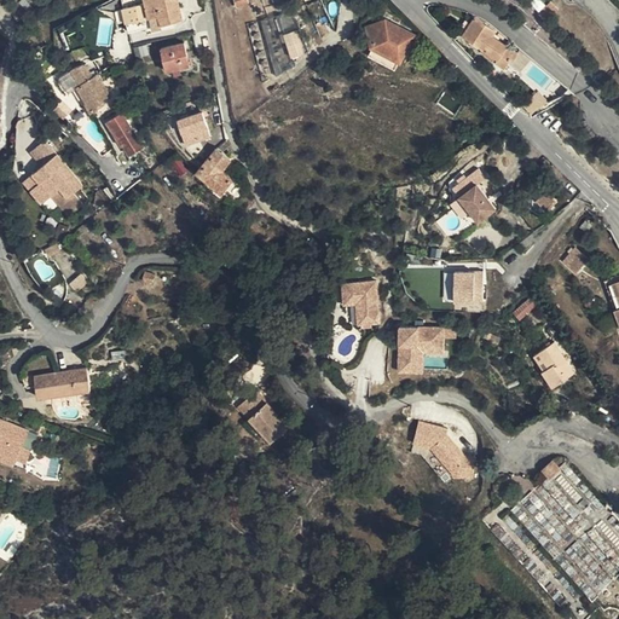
[(158,29),(180,21),(177,4),(183,3),(181,0),(151,0),(145,1),(151,33),(158,29)]
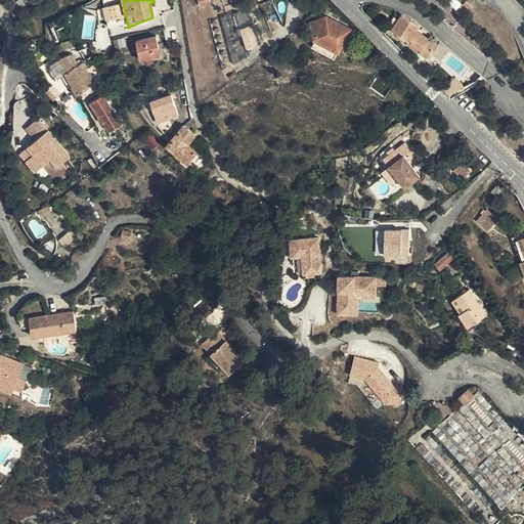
[(208,0),(199,4),(202,11),(212,7),(208,0)]
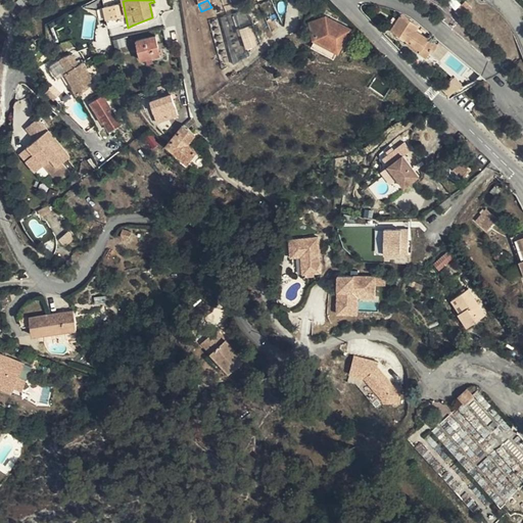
[(102,7),(104,22),(122,19),(120,4),(102,7)]
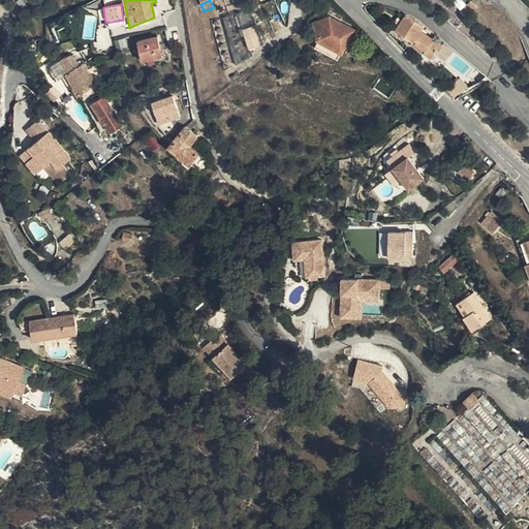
[(156,24),(154,18),(135,25),(129,28),(129,30),(147,26),(156,24)]
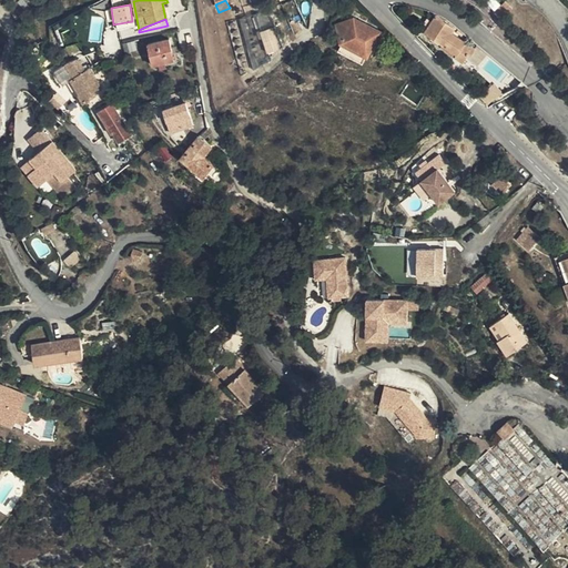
[(432,31),(427,38),(426,39),(445,53),(454,41),(456,37),(437,23),(432,31)]
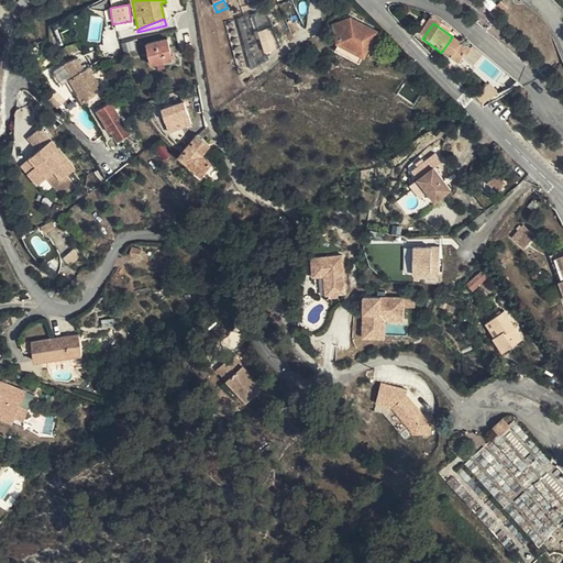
[(343,51),(367,64),(368,64),(381,39),(354,25),(351,32),(345,43),(342,50),(343,51)]
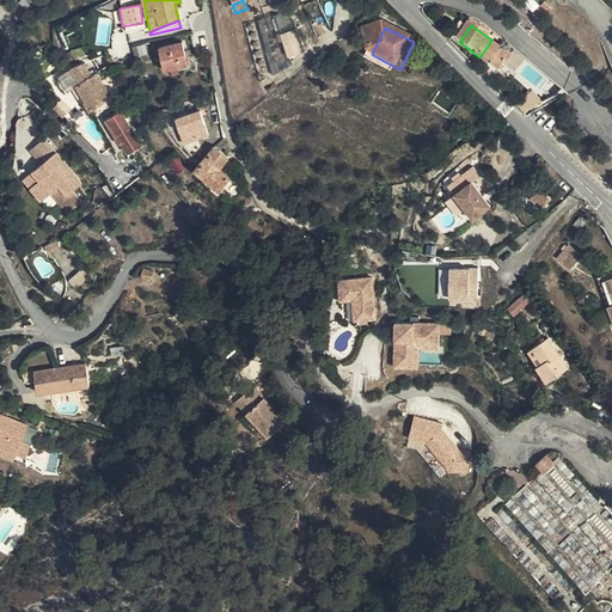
[(375,47),(381,35),(374,31),(366,34),(369,44),(375,47)]
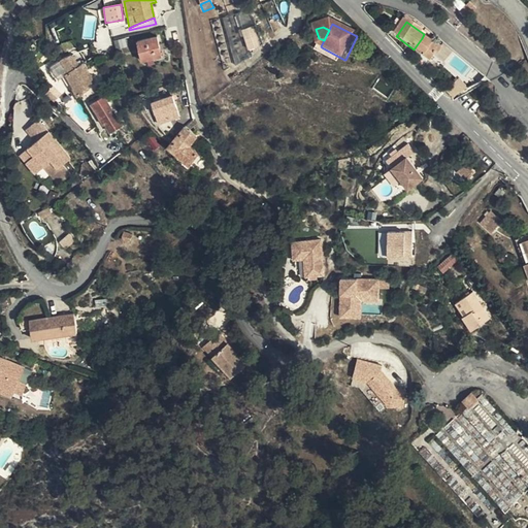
[(253,31),(243,34),(250,55),(259,52),(253,31)]
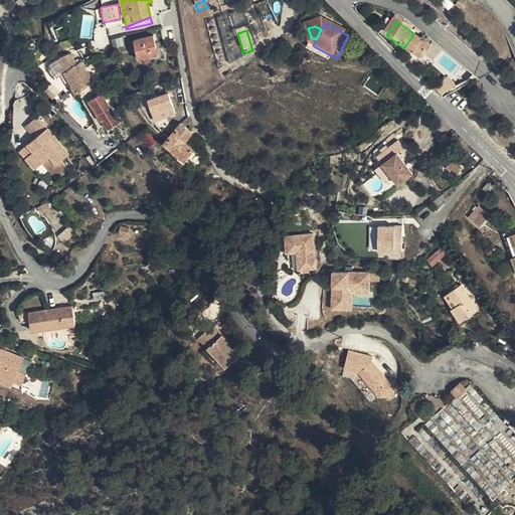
[(411,37),(403,48),(415,57),(413,59),(419,63),(423,59),(426,56),(428,57),(432,53),(411,37)]
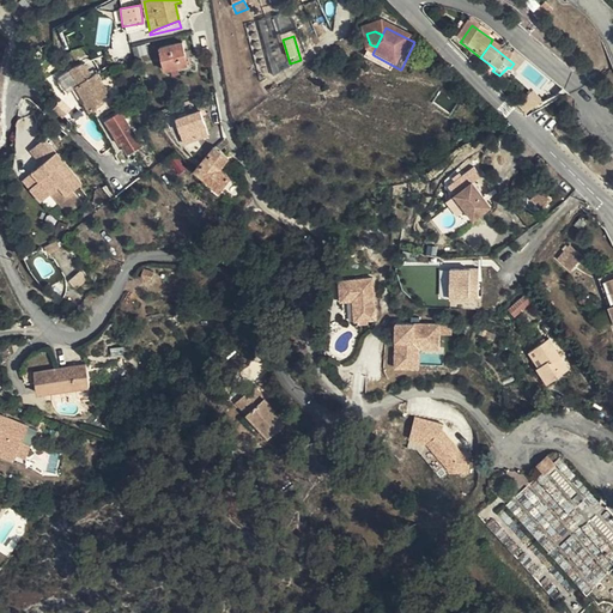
[(164,73),(186,67),(181,50),(161,55),(164,73)]
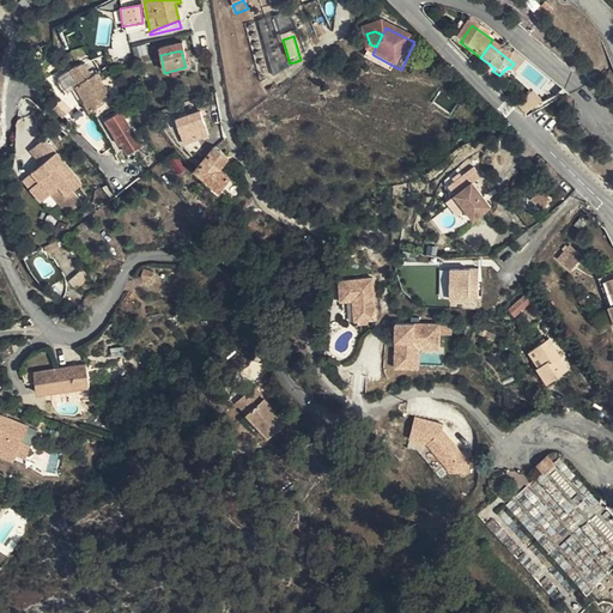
[(371,62),(396,76),(400,70),(374,55),(371,62)]
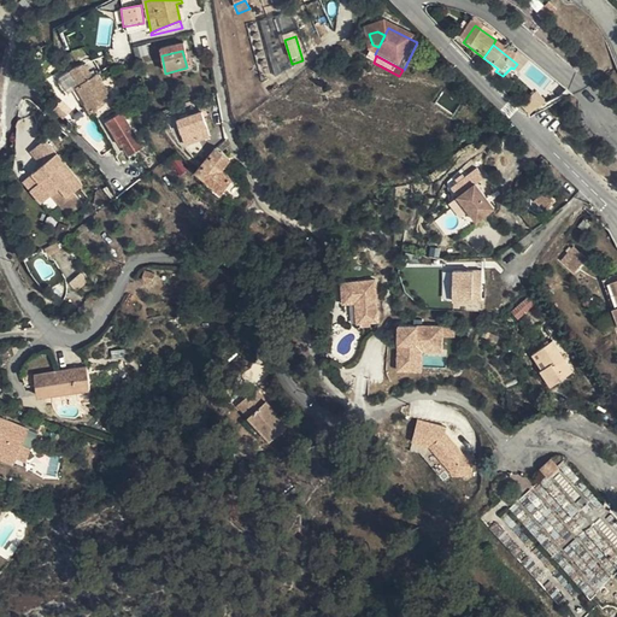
[(498,69),(483,58),(481,60),(495,71),(498,69)]
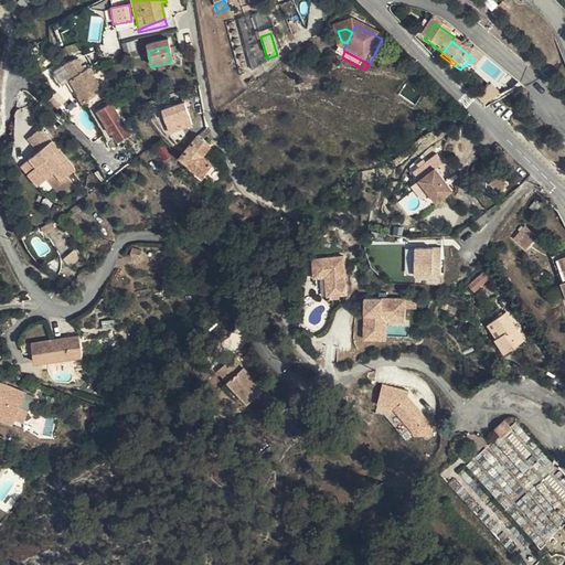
[(468,62),(465,65),(475,73),(482,62),(476,55),(473,59),(470,63),(468,62)]
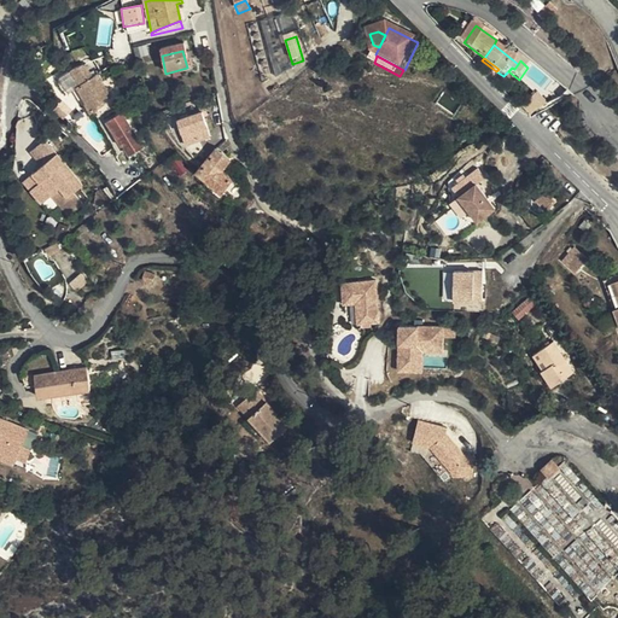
[(188,75),(187,68),(165,74),(165,80),(188,75)]
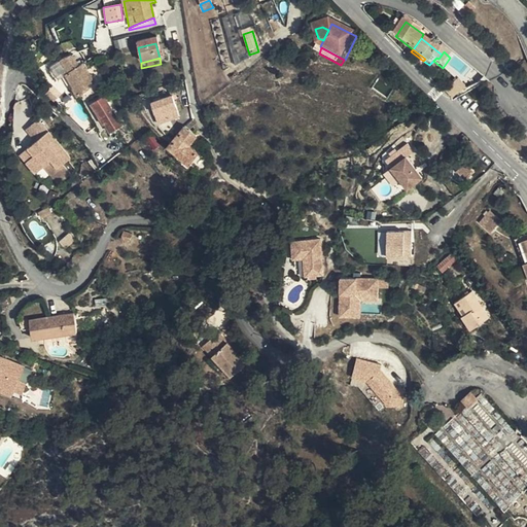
[(82,74),(78,67),(65,70),(72,80),(69,81),(77,95),(76,96),(81,105),(90,101),(88,98),(92,95),(99,91),(86,71),(82,74)]
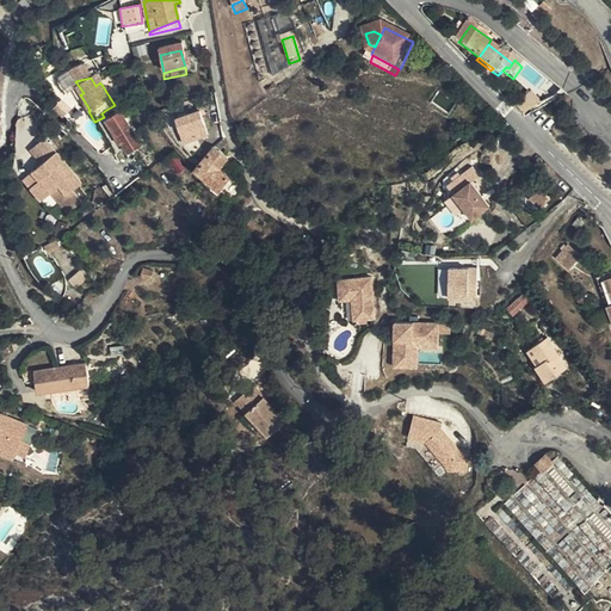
[(84,93),(75,81),(69,82),(62,86),(72,103),(74,100),(84,115),(88,111),(90,110),(80,94),(84,93)]
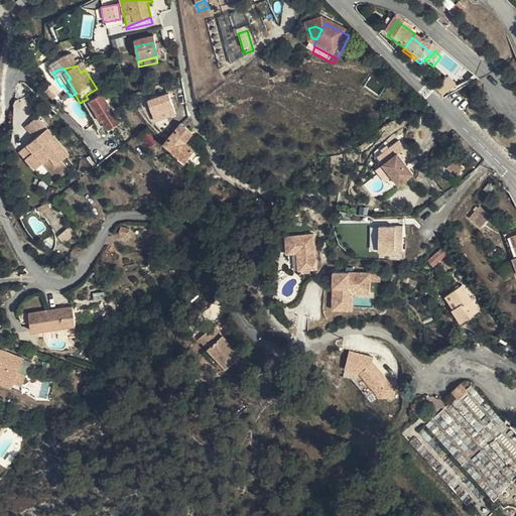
[(448,86),(438,95),(442,99),(453,90),(448,86)]
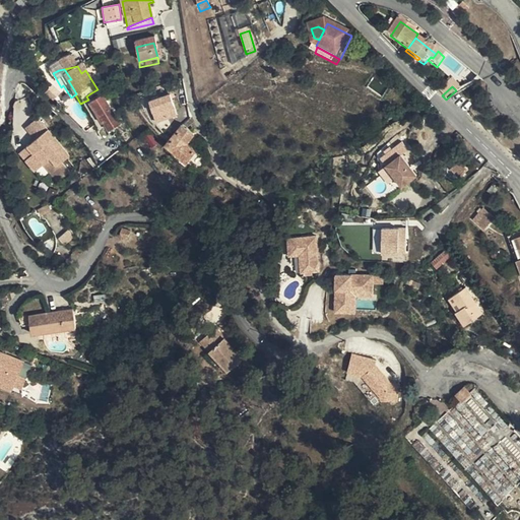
[(147,102),(154,124),(177,117),(170,94),(147,102)]
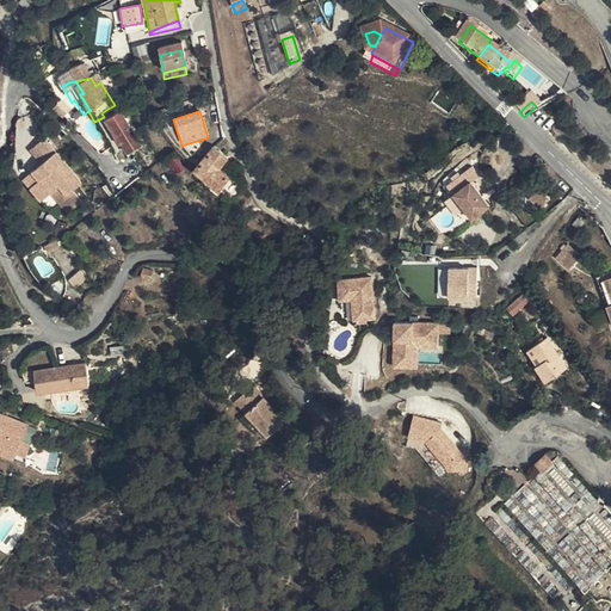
[(122,122),(106,133),(121,154),(123,153),(130,164),(143,154),(122,122)]
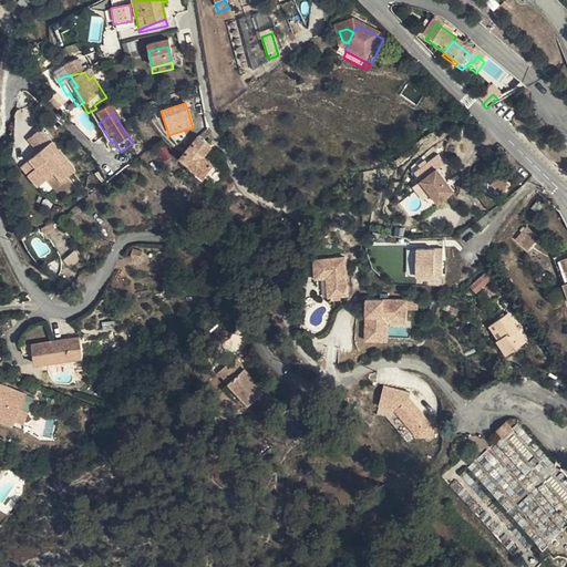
[(37,163),(51,153),(42,141),(28,150),(37,163)]
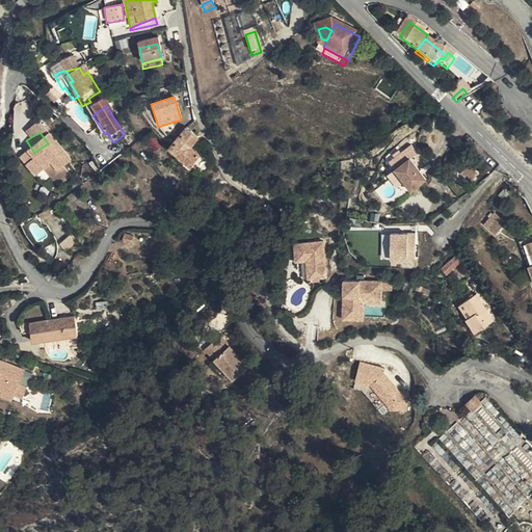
[(191,152),(198,143),(200,141),(194,138),(187,133),(178,144),(190,154),(191,152)]
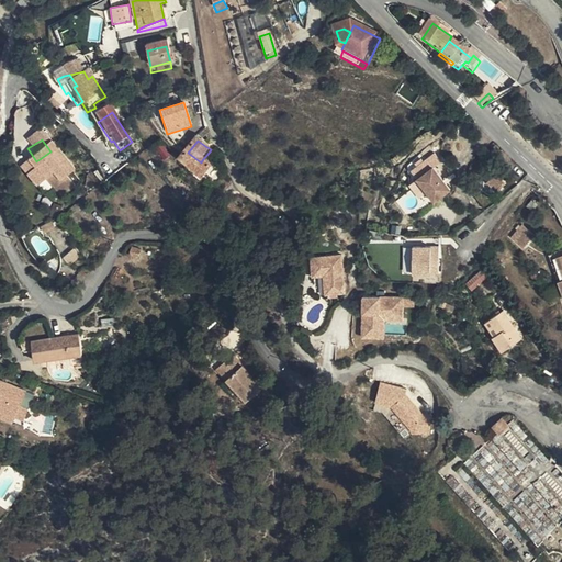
[(71,182),(51,152),(36,161),(19,173),(34,195),(43,189),(52,182),(58,192),(64,189),(71,182)]
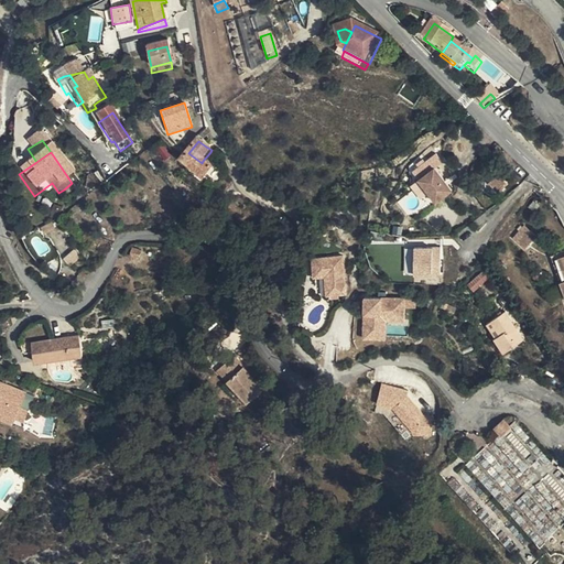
[(181,163),(205,182),(214,169),(203,161),(202,163),(188,153),(181,163)]
